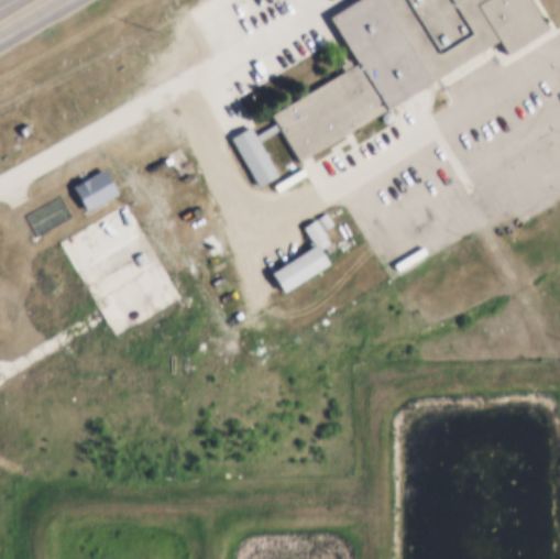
[(528,0),(548,31),(506,55),(498,42),(302,161),(283,130),(280,123),(275,116),(347,73),(343,66),(351,61),(355,67),(359,66),(329,18),(358,0),(528,0)]
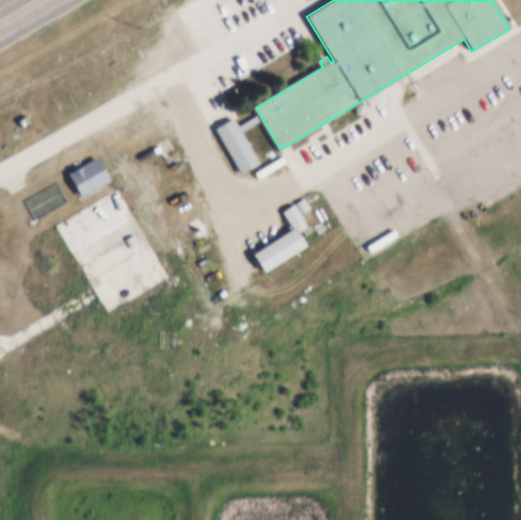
[(263,121),(244,132),(262,163),(245,174),(217,129),(235,118),(241,126),(260,115),(263,121)]
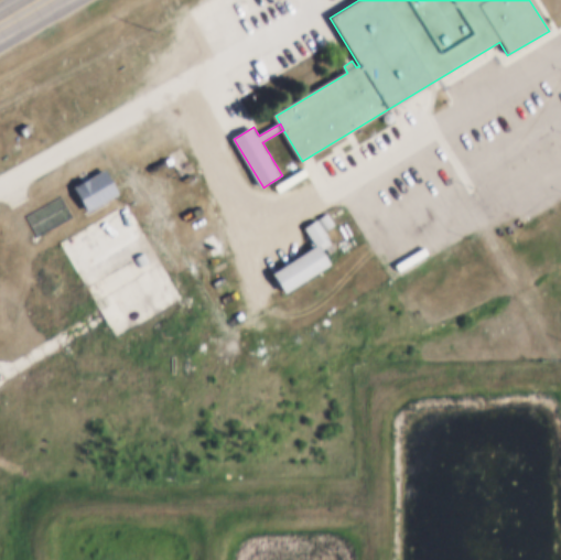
[(297,173),(305,168),(311,176),(302,183),(297,173)]
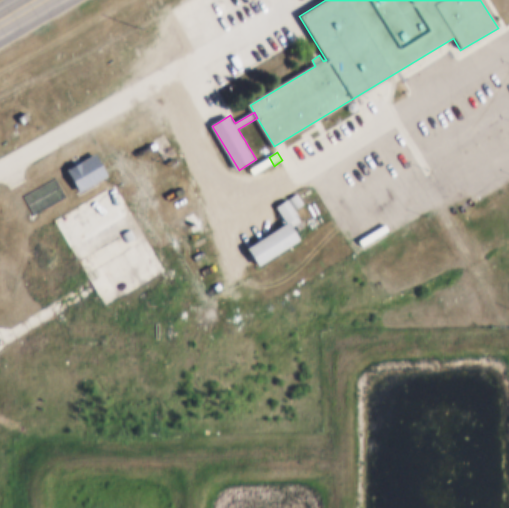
[(116,184),(141,225),(91,255),(84,241),(70,249),(53,221),(116,184)]
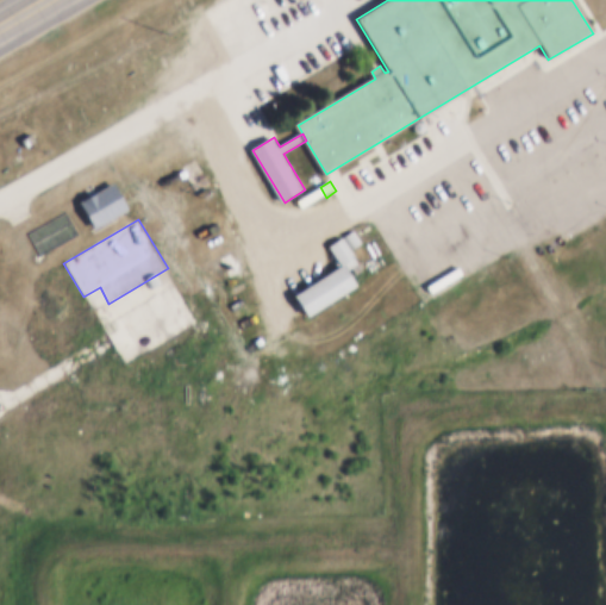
[(347,237),(357,231),(364,245),(355,251),(347,237)]
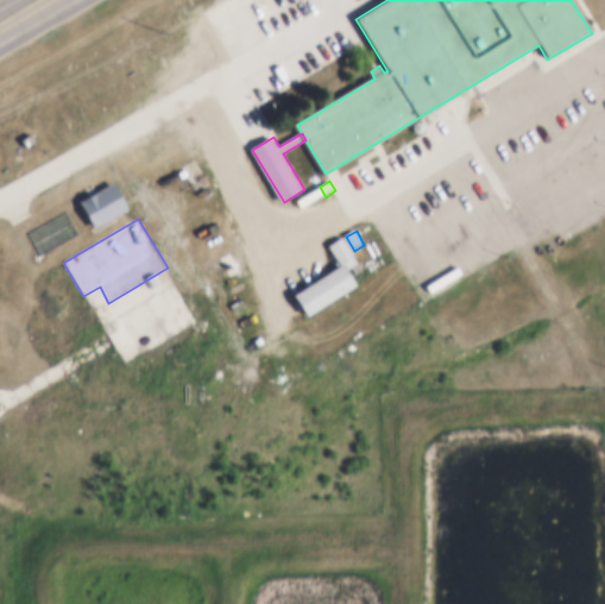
[(329,247),(345,238),(360,265),(348,272),(357,288),(308,316),(294,295),(341,266),(329,247)]
